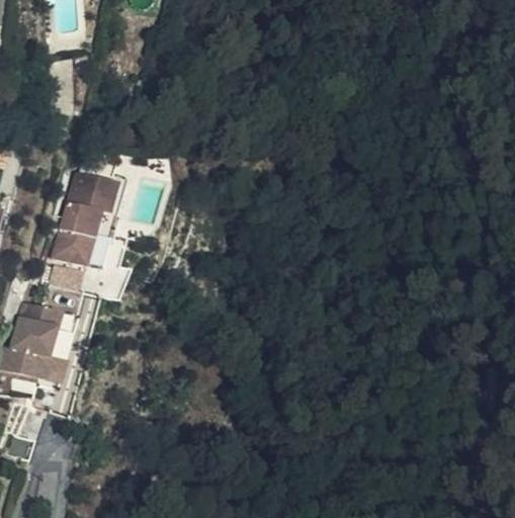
[(103,211),(116,214),(125,183),(127,175),(119,173),(122,161),(116,159),(111,179),(103,211)]
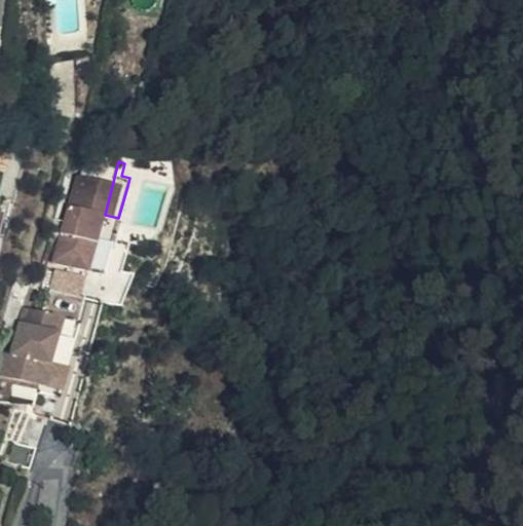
[(87,270),(104,274),(118,218),(105,215),(113,182),(73,173),(49,260),(57,262),(87,270)]
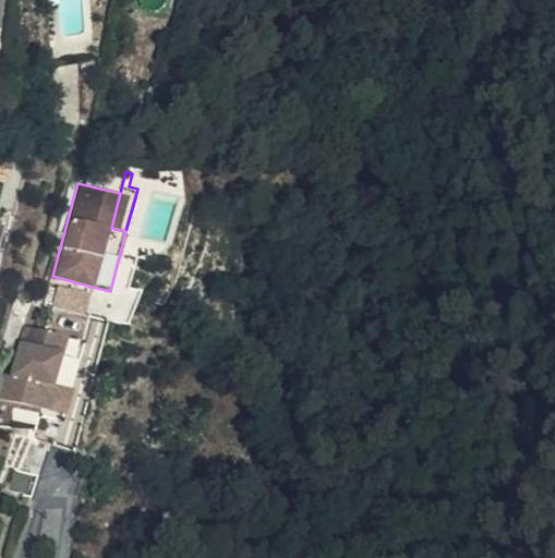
[(93,287),(60,278),(53,305),(86,313),(93,287)]
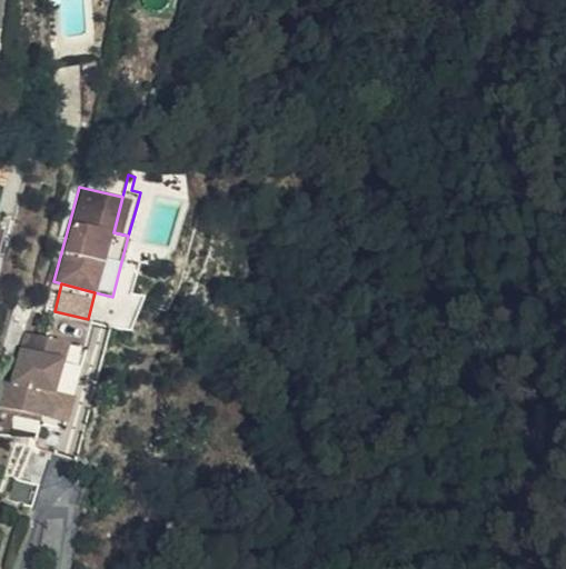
[(33,307),(26,333),(45,339),(52,311),(33,307)]
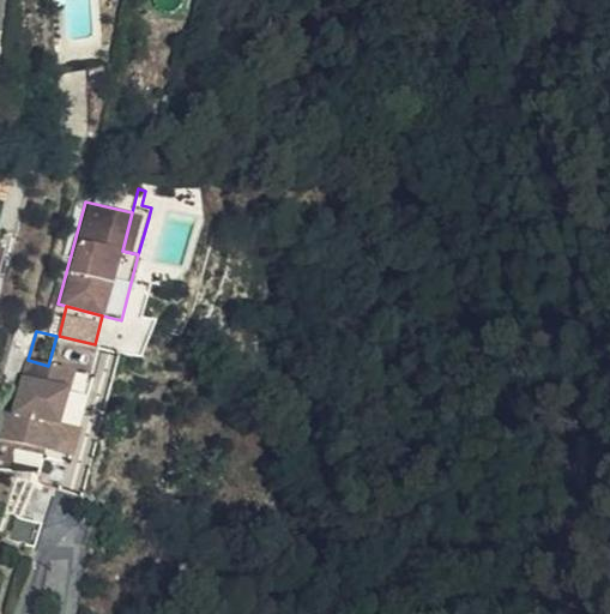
[(48,366),(28,360),(13,413),(1,410),(0,414),(0,440),(11,444),(44,452),(52,455),(60,426),(56,426),(62,401),(84,407),(91,378),(74,373),(48,366)]
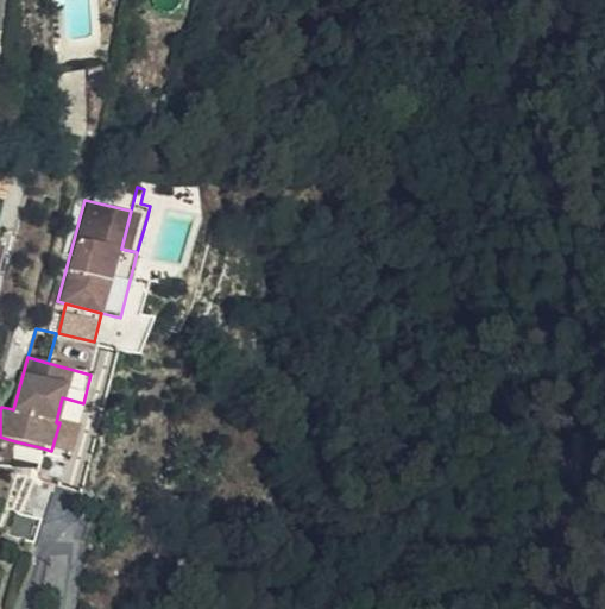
[(51,451),(44,449),(43,456),(67,462),(83,403),(62,397),(56,422),(60,422),(51,451)]
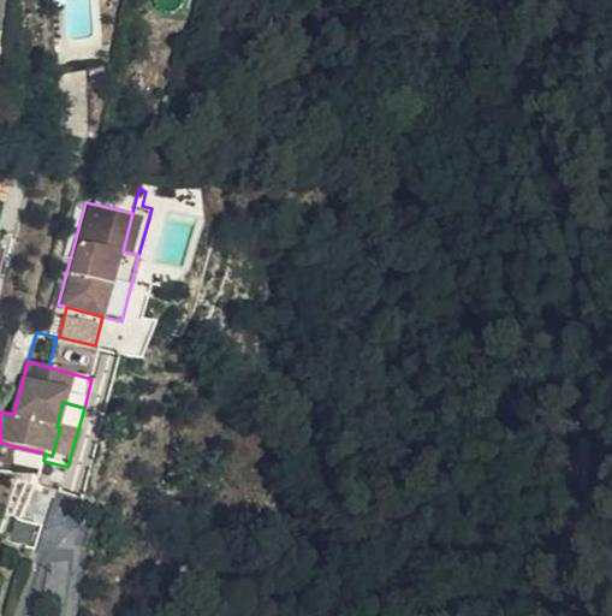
[(11,445),(0,442),(0,469),(4,472),(11,445)]
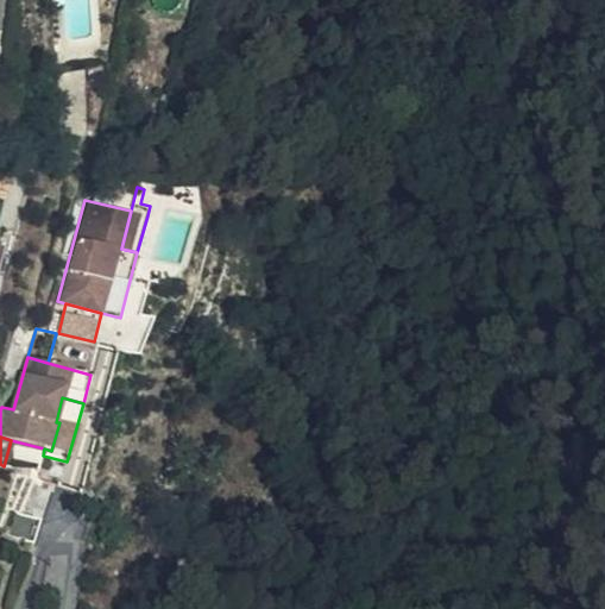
[(0,533),(26,542),(33,520),(0,508),(0,533)]
